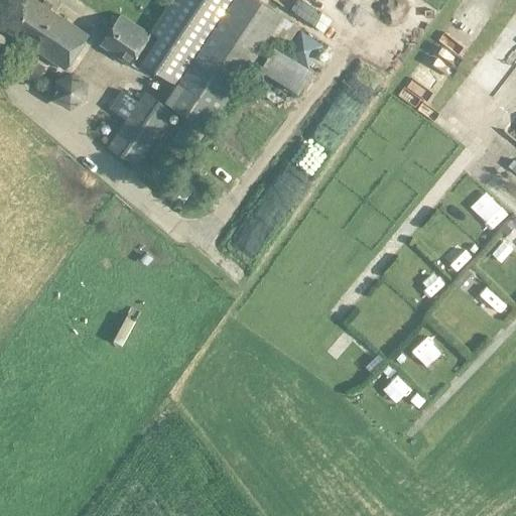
[(44,0),(43,0),(41,4),(36,0),(20,0),(3,27),(66,70),(89,35),(49,9),(52,5),(44,0)]
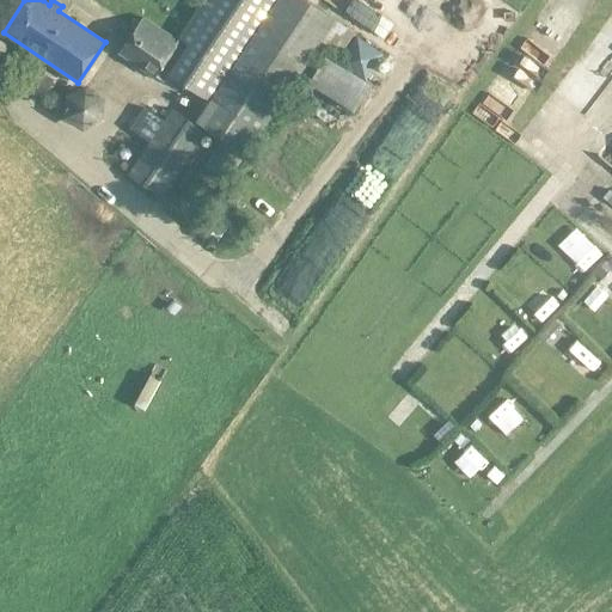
[(210,102),(279,0),(203,0),(177,41),(144,18),(120,51),(164,81),(170,73),(210,102)]
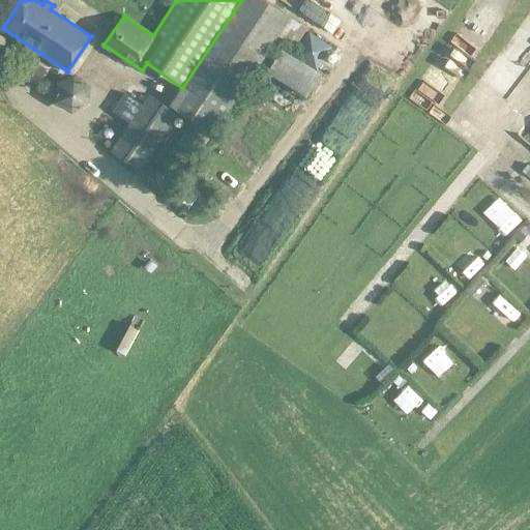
[(265,0),(241,0),(182,88),(171,106),(194,121),(177,145),(195,157),(276,38),(291,18),(265,0)]
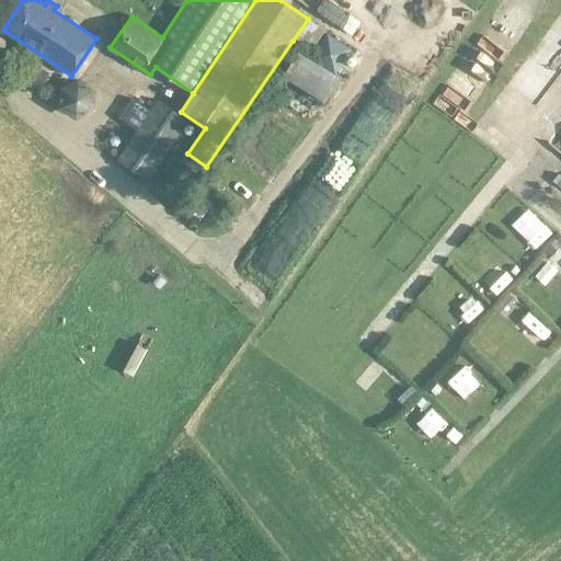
[(456,33),(472,4),(465,0),(458,0),(444,25),(456,33)]
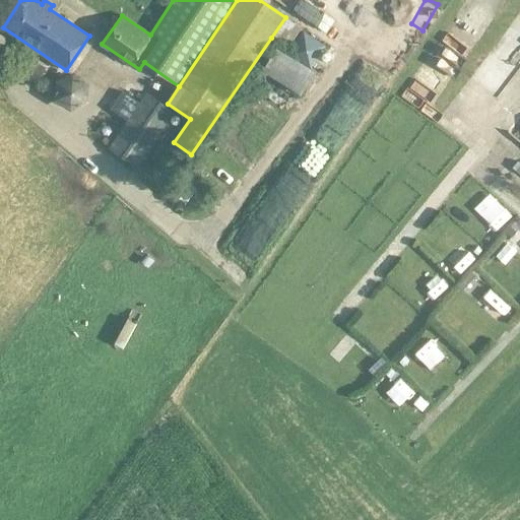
[(302,27),(285,17),(271,38),(288,49),(302,27)]
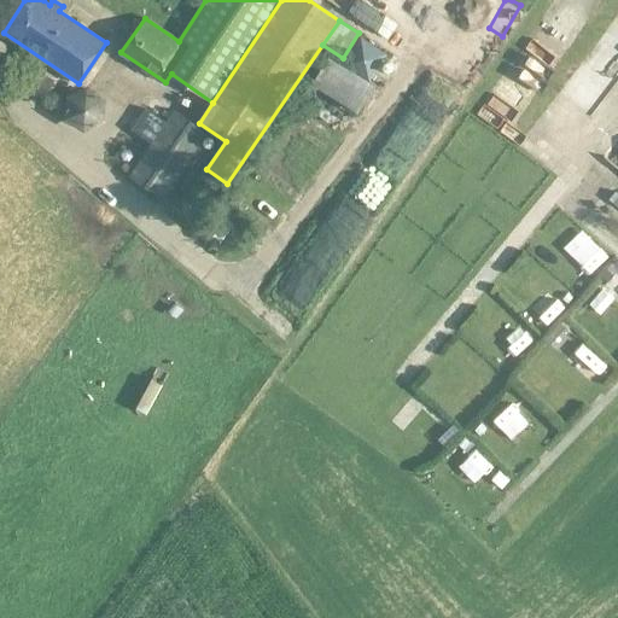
[(360,38),(342,65),(368,82),(386,54),(360,38)]
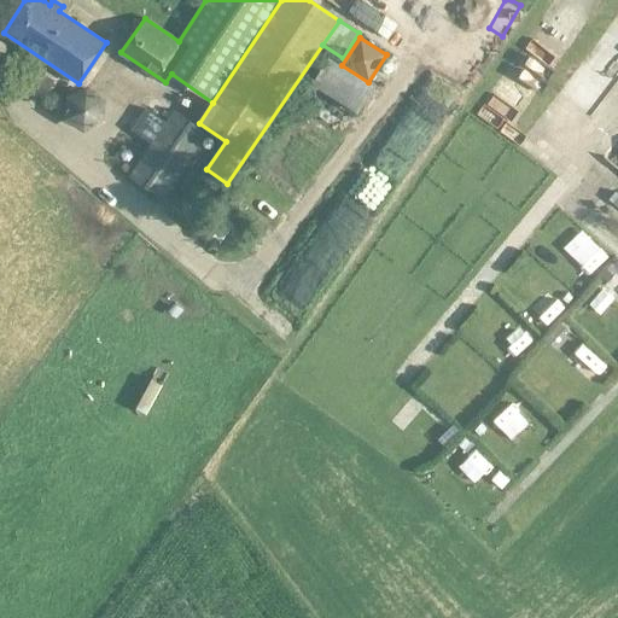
[(342,65),(328,57),(310,85),(356,115),(374,86),(368,82),(342,65)]
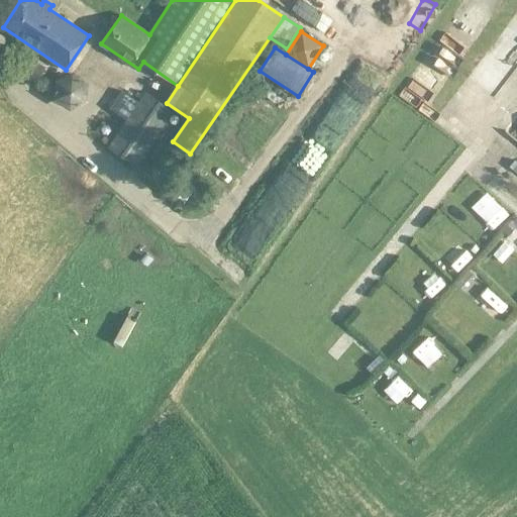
[(483,71),(464,94),(482,107),(500,84),(483,71)]
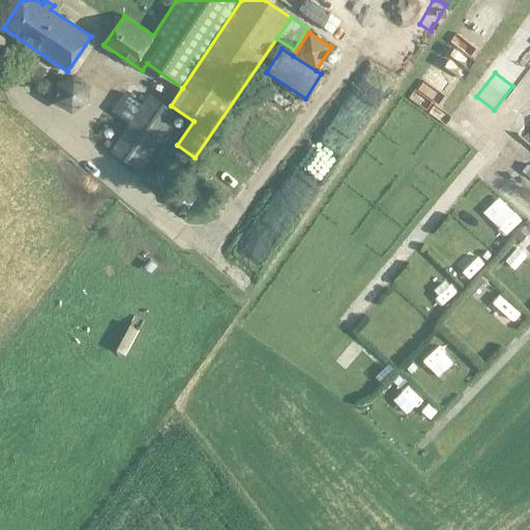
[(75,75),(57,83),(56,101),(72,112),(88,104),(90,86),(75,75)]
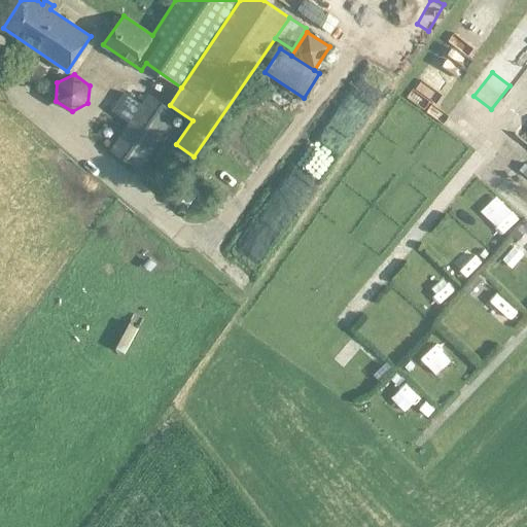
[(410,86),(410,105),(444,104),(444,86),(410,86)]
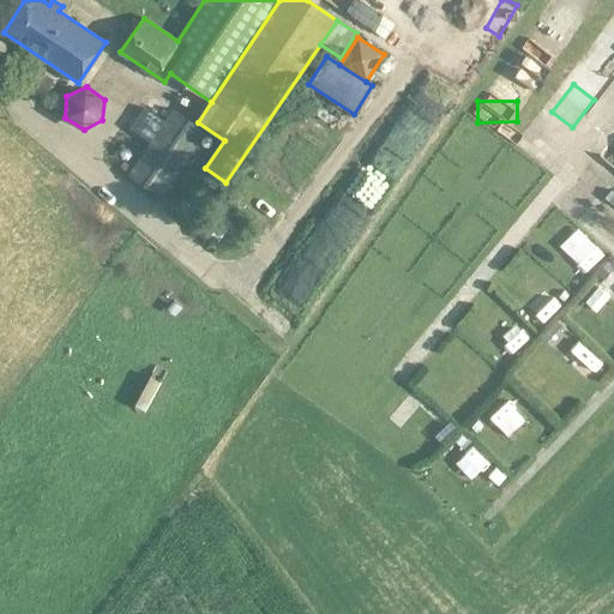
[(150,143),(164,122),(144,108),(131,130),(150,143)]
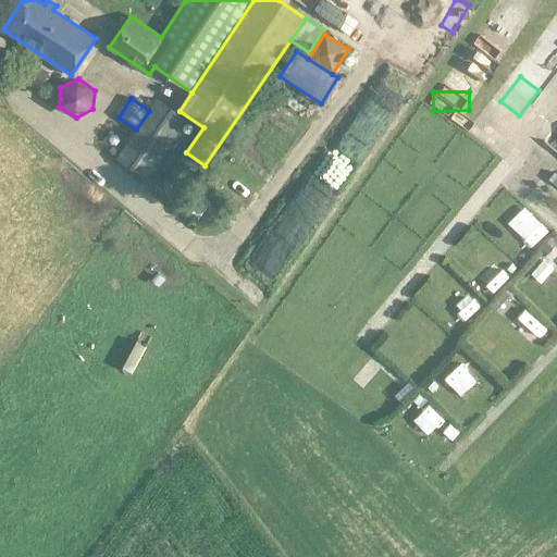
[(146,178),(186,120),(157,100),(149,111),(136,130),(116,158),(146,178)]
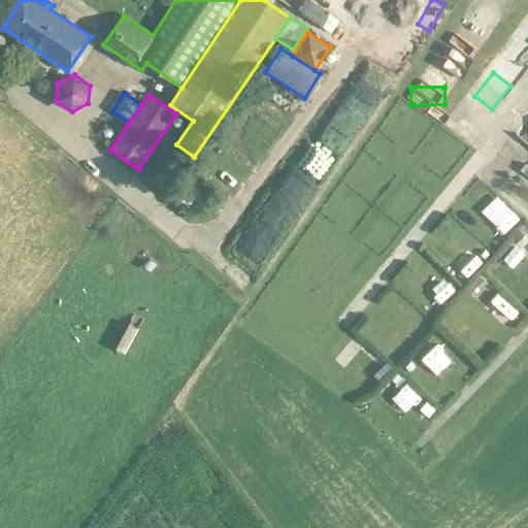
[(477,128),(491,114),(473,97),(460,109),(477,128)]
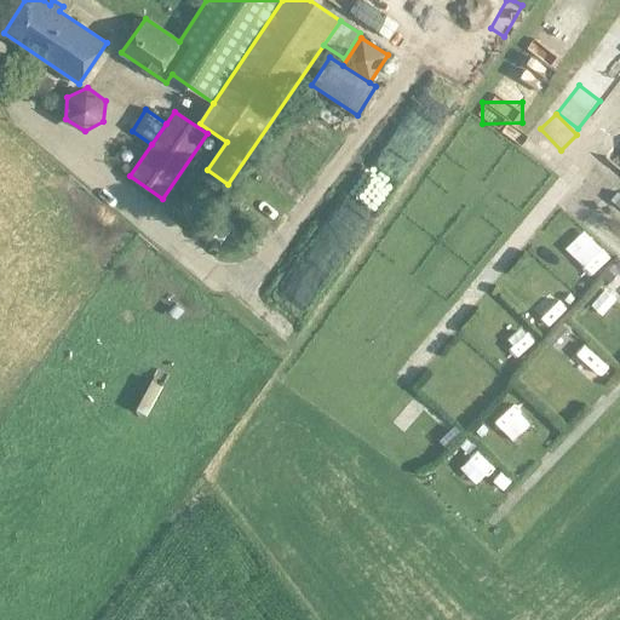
[(252,216),(241,207),(234,217),(245,225),(252,216)]
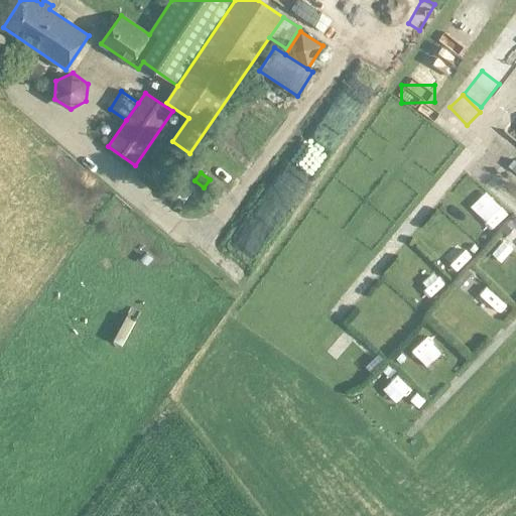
[(405,289),(411,279),(397,272),(391,282),(405,289)]
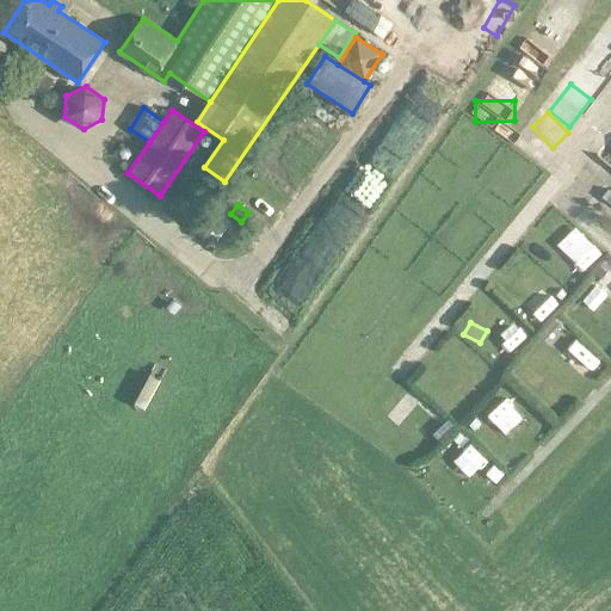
[(574,332),(563,343),(591,369),(600,357),(574,332)]
